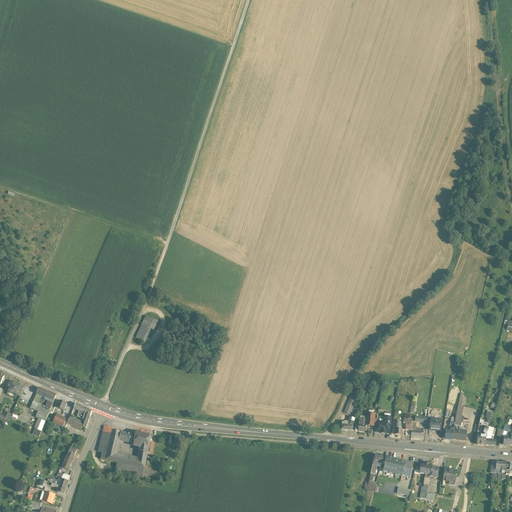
[(58,197),(57,200),(78,207),(79,204),(58,197)]
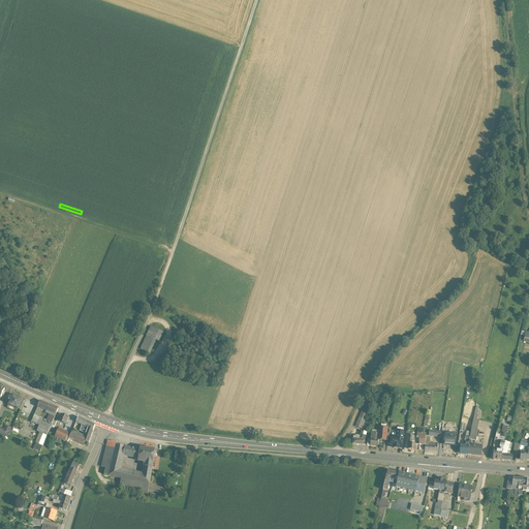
[(162,333),(151,328),(141,349),(147,352),(153,340),(157,342),(162,333)]
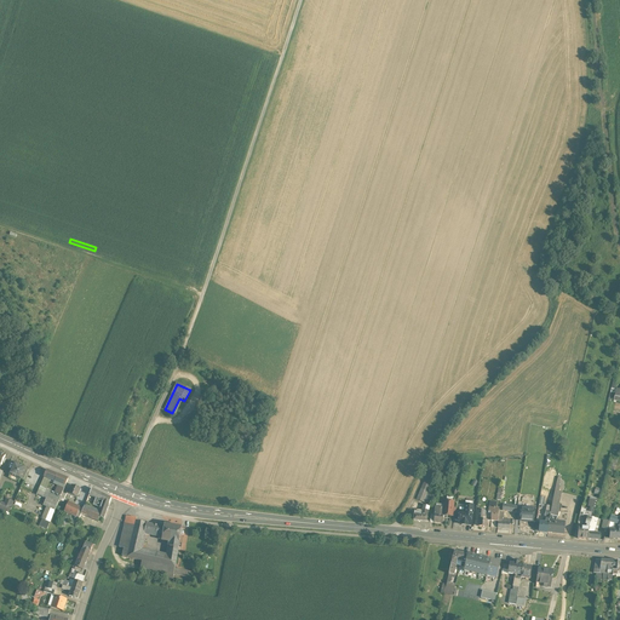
[(26,469),(15,464),(10,475),(21,480),(24,469),(26,469)]
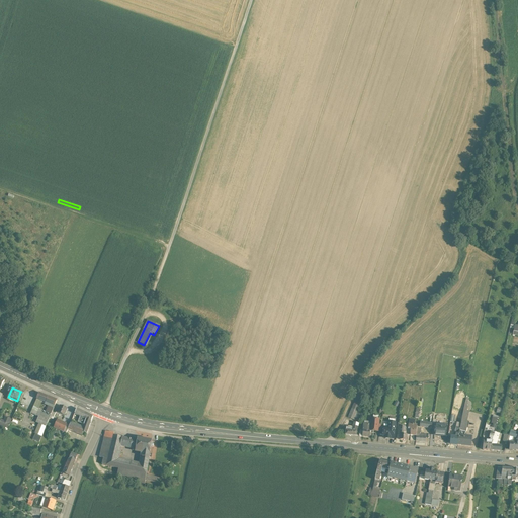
[(359,391),(348,418),(353,420),(365,393),(359,391)]
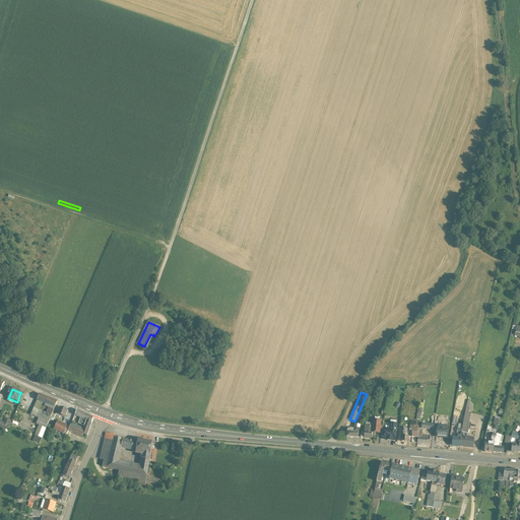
[(45,397),(40,395),(37,402),(42,404),(45,397)]
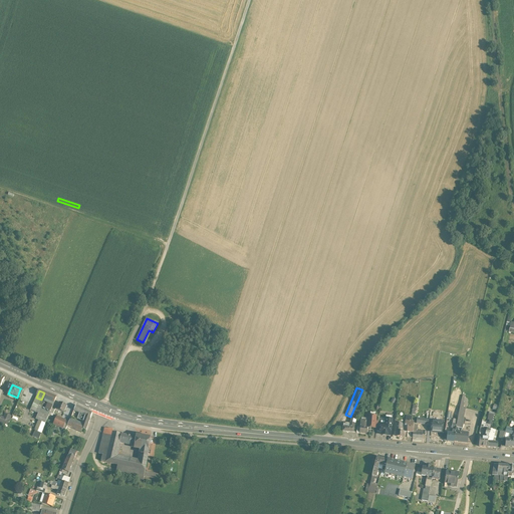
[(47,394),(44,393),(41,400),(38,407),(36,413),(38,414),(40,410),(45,400),(47,394)]
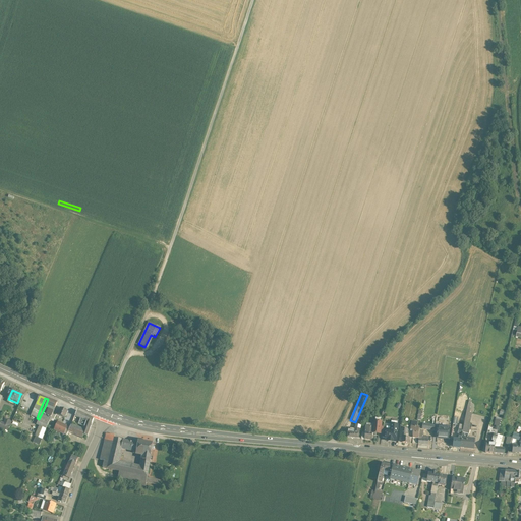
[(57,403),(48,399),(46,405),(51,406),(55,408),(57,403)]
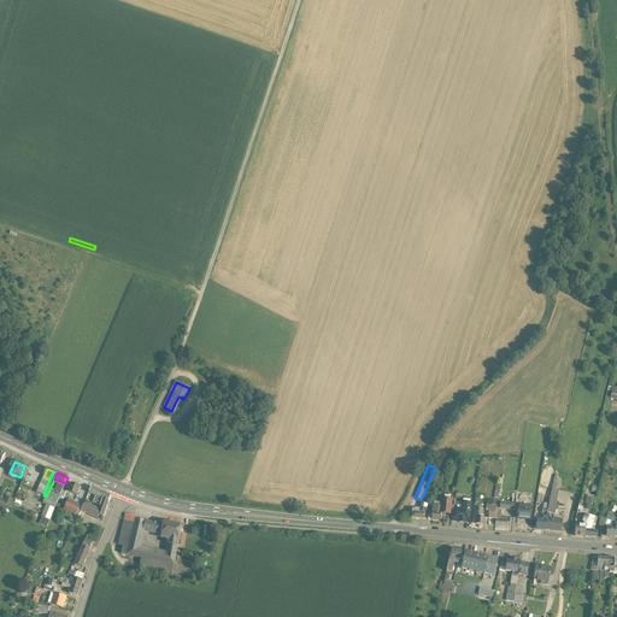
[(50,480),(43,477),(40,486),(46,488),(50,480)]
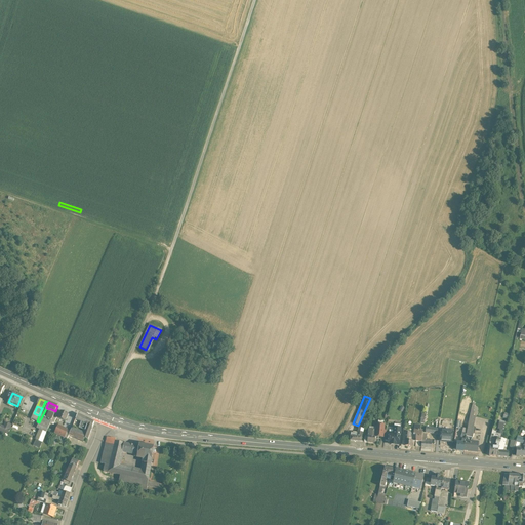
[(47,417),(51,409),(46,408),(41,418),(47,420),(48,417),(47,417)]
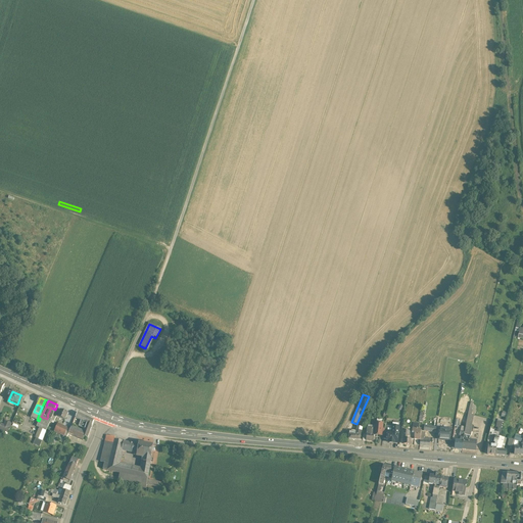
[(68,413),(60,410),(59,413),(57,413),(56,417),(65,420),(68,413)]
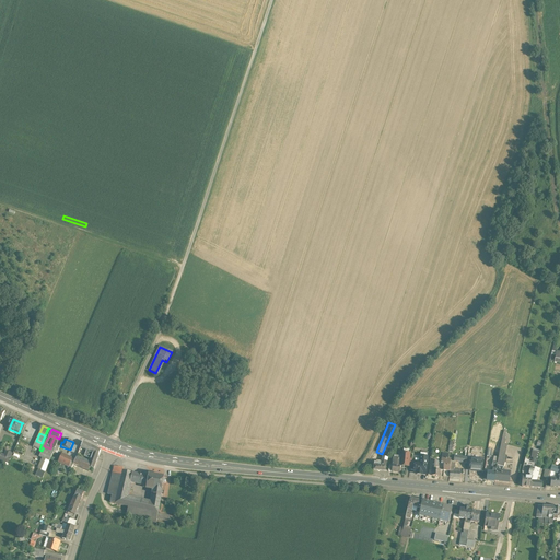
[(101,451),(90,445),(86,451),(93,453),(91,457),(97,459),(101,451)]
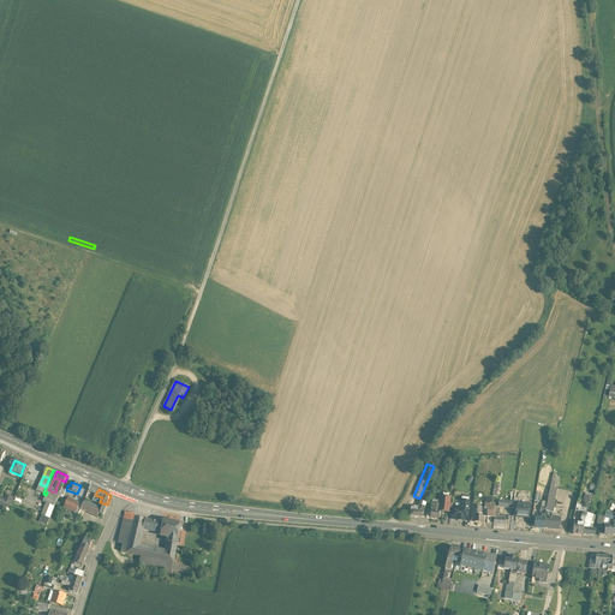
[(57,501),(58,497),(60,494),(55,493),(48,490),(46,495),(46,496),(57,501)]
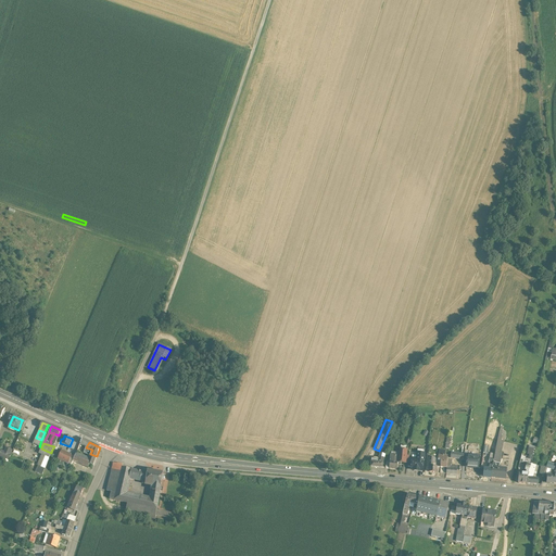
[(383,443),(380,452),(386,454),(389,445),(383,443)]
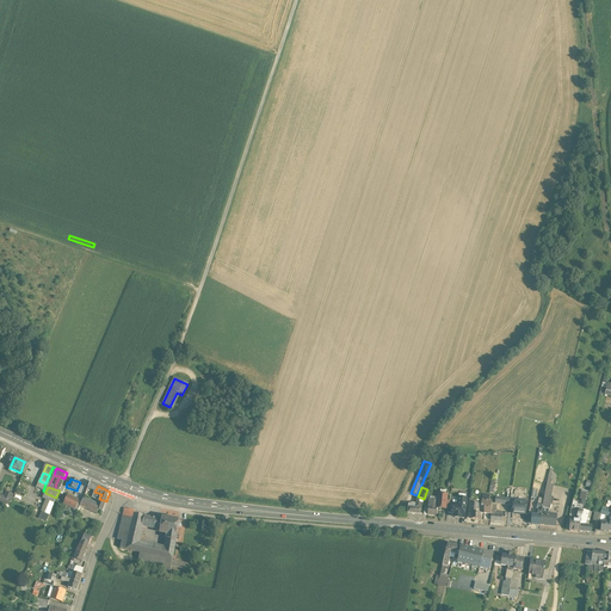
[(48,518),(56,498),(45,493),(41,503),(45,505),(41,514),(48,518)]
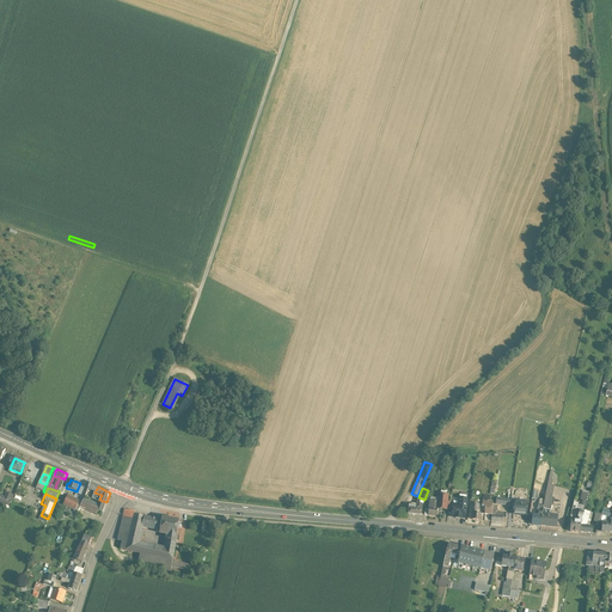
[(12,501),(1,496),(0,499),(0,502),(10,507),(12,501)]
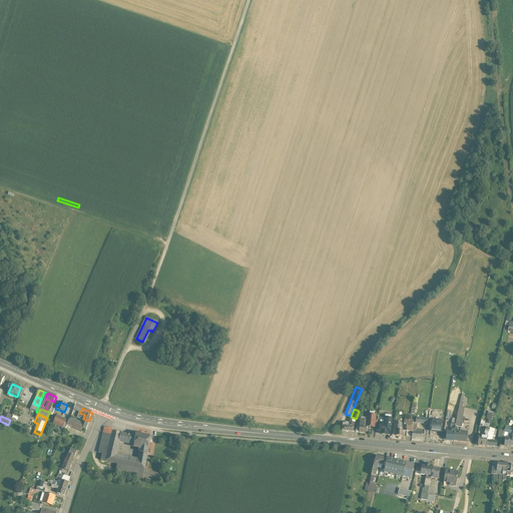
[(66,420),(57,416),(54,423),(62,428),(66,420)]
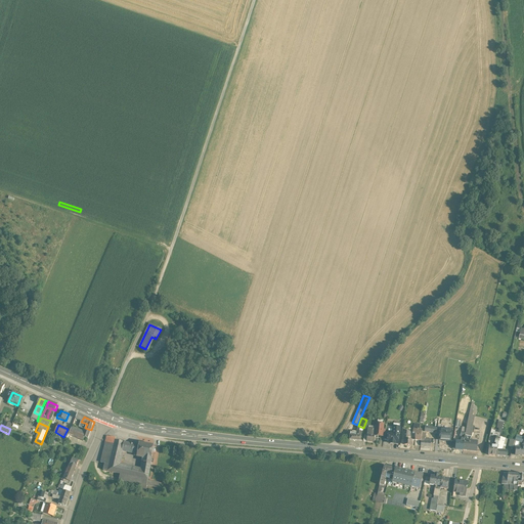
[(420,426),(413,425),(412,434),(416,434),(415,441),(420,441),(421,441),(422,430),(419,430),(420,426)]
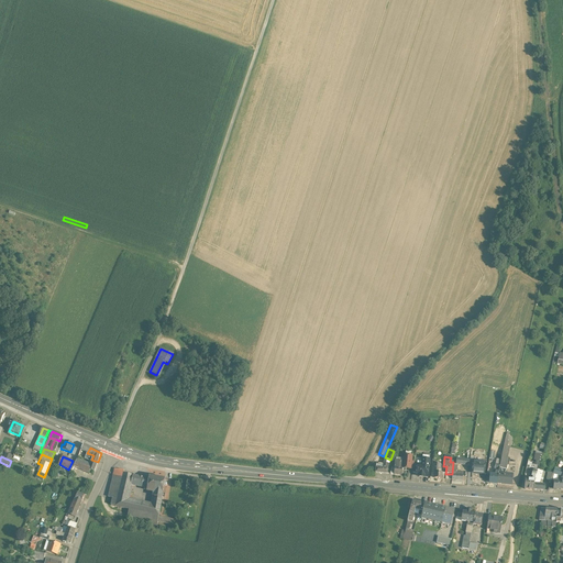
[(498,471),(498,474),(505,475),(508,459),(507,457),(507,459),(501,457),(500,461),(498,471)]
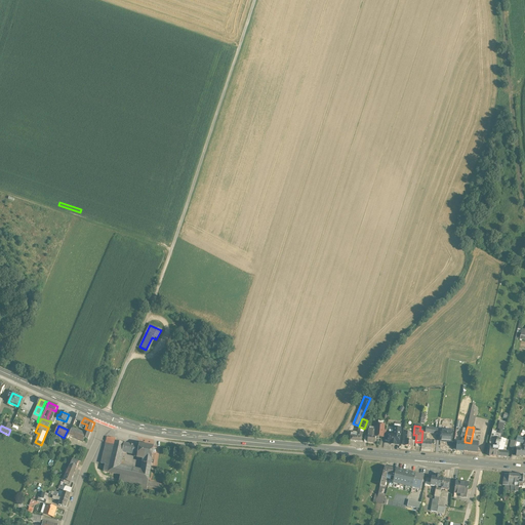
[(84,433),(72,428),(71,432),(69,435),(74,438),(82,441),(83,439),(85,434),(84,433)]
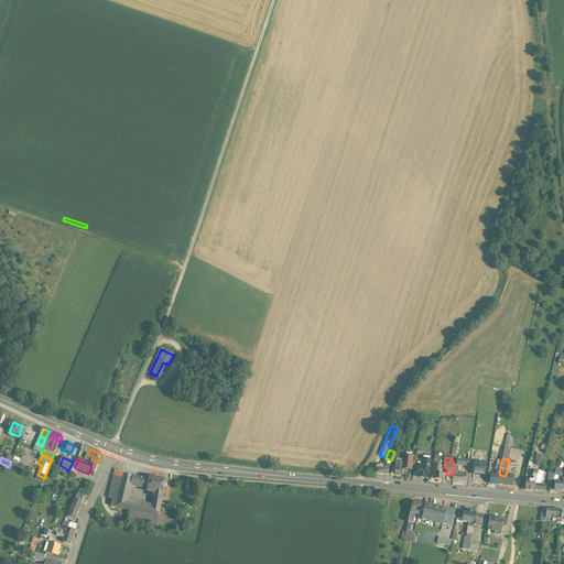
[(404,463),(396,463),(394,476),(402,477),(402,469),(404,469),(404,463)]
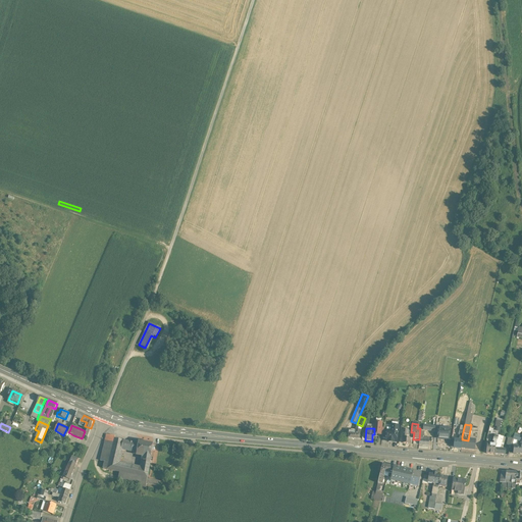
[(439,428),(438,428),(438,432),(437,439),(444,439),(449,439),(449,440),(450,429),(439,428)]
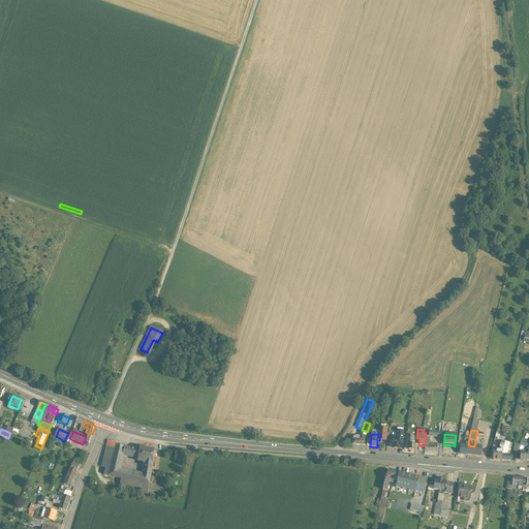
[(360,437),(355,436),(355,437),(353,437),(352,444),(364,445),(364,441),(365,436),(360,435),(360,437)]
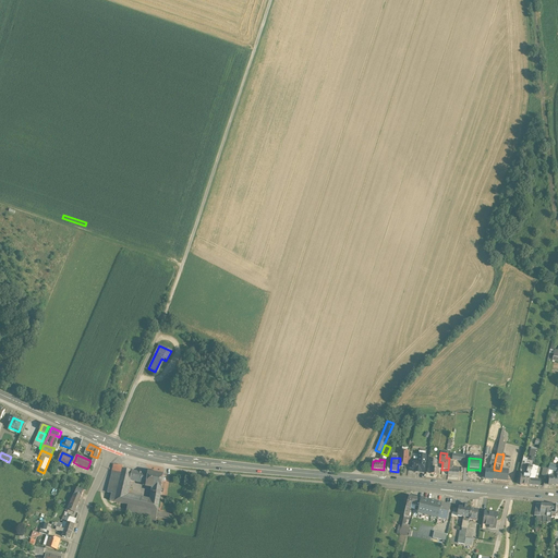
[(424,463),(417,462),(417,461),(413,461),(412,470),(412,472),(415,473),(420,474),(420,473),(423,473),(424,463)]
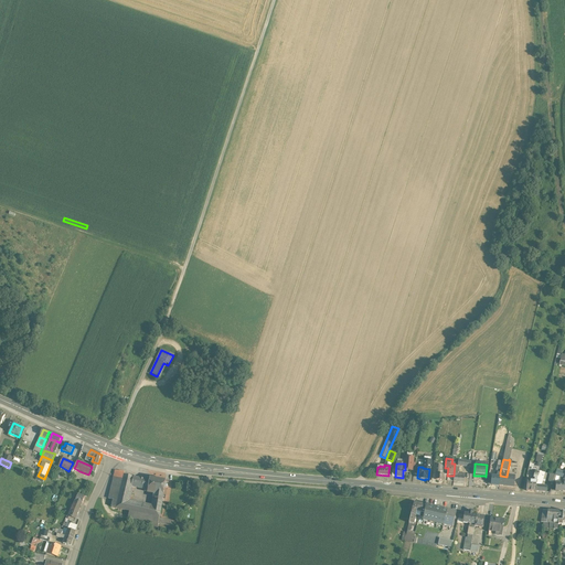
[(80,471),(74,468),(71,475),(68,479),(74,481),(80,471)]
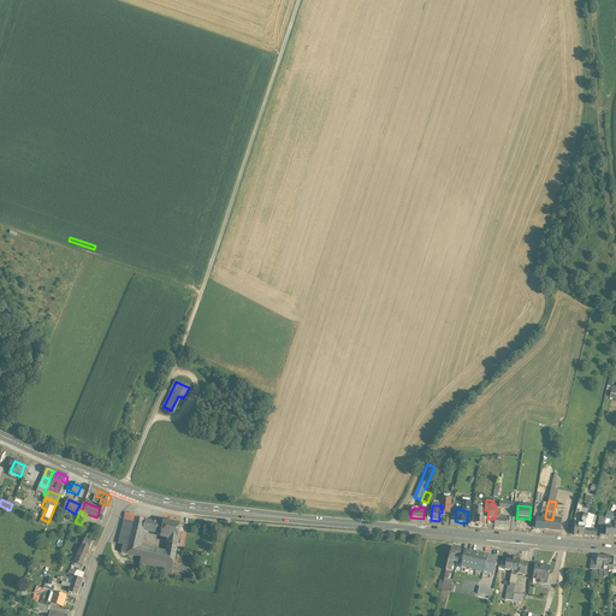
[(135,515),(125,513),(123,521),(130,523),(132,523),(135,517),(135,515)]
